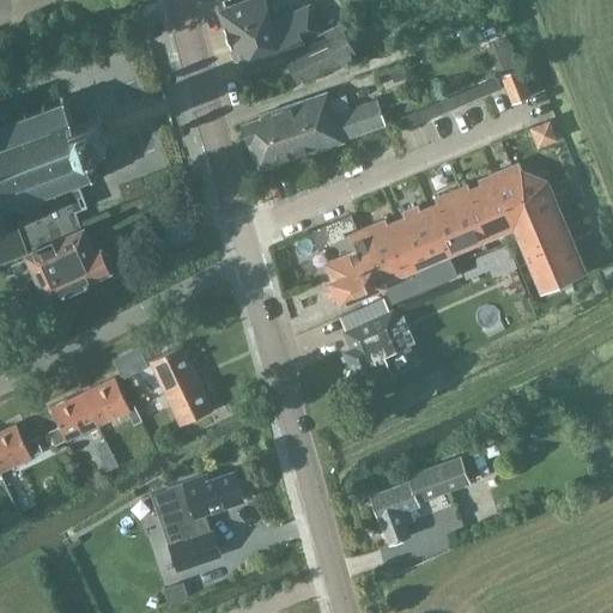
[(248,72),(285,59),(307,49),(303,41),(321,32),(309,6),(273,23),(265,0),(248,0),(219,11),(219,10),(217,11),(218,13),(235,60),(234,60),(235,62),(237,61),(243,59),(248,72)]
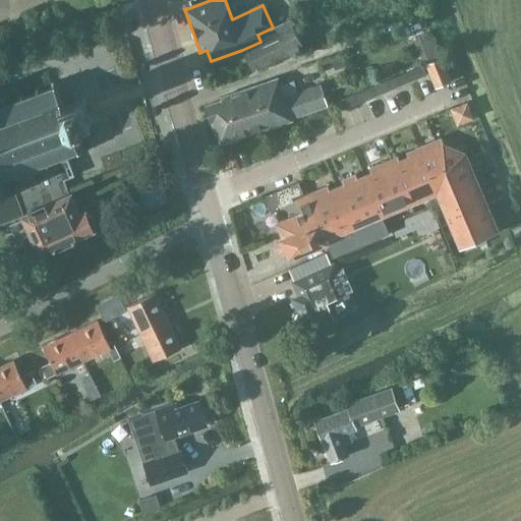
[(270,0),(277,18),(293,12),(288,0),(270,0)]
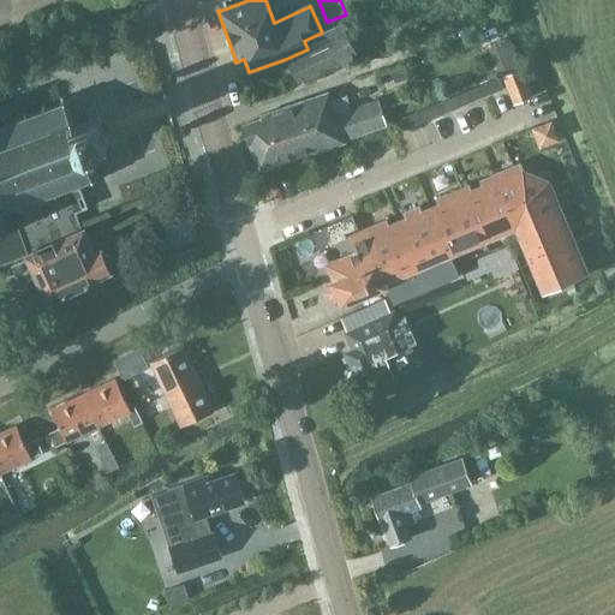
[(308,49),(286,59),(299,83),(345,60),(357,55),(345,33),(341,25),(326,33),(329,39),(308,49)]
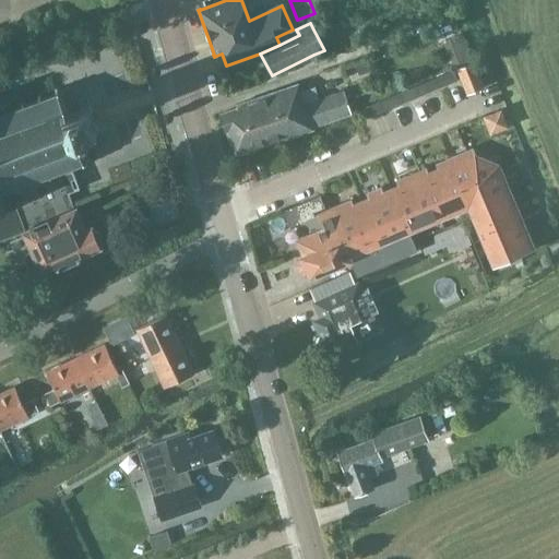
[(449,64),(468,61),(464,33),(444,35),(449,64)]
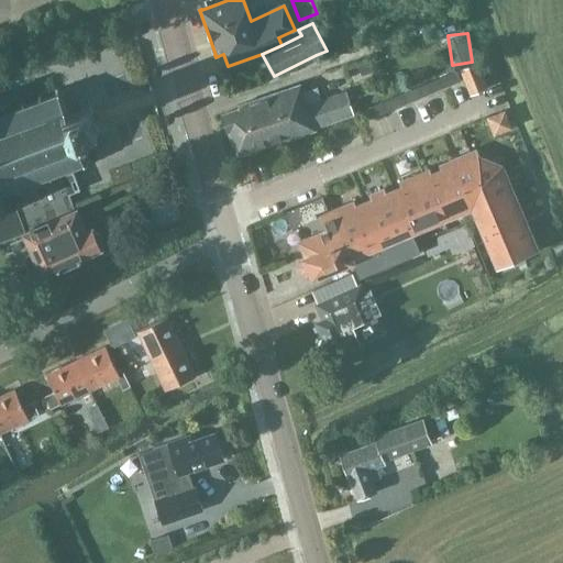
[(477,64),(461,70),(471,95),(486,88),(487,88),(477,64)]
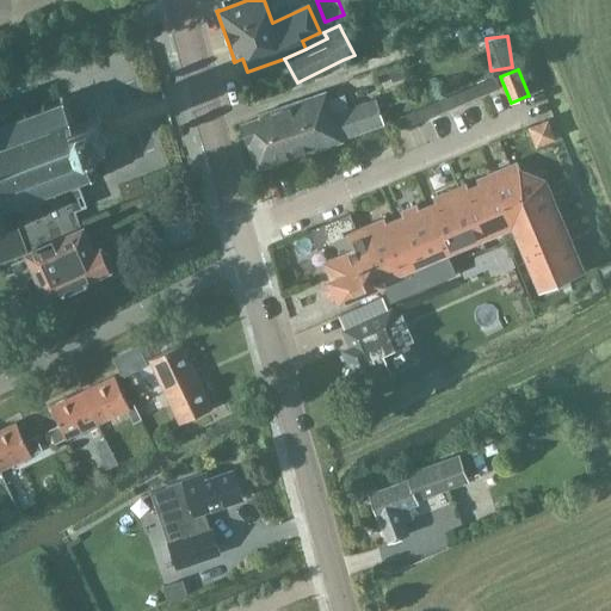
[(495,76),(475,85),(480,96),(500,87),(495,76)]
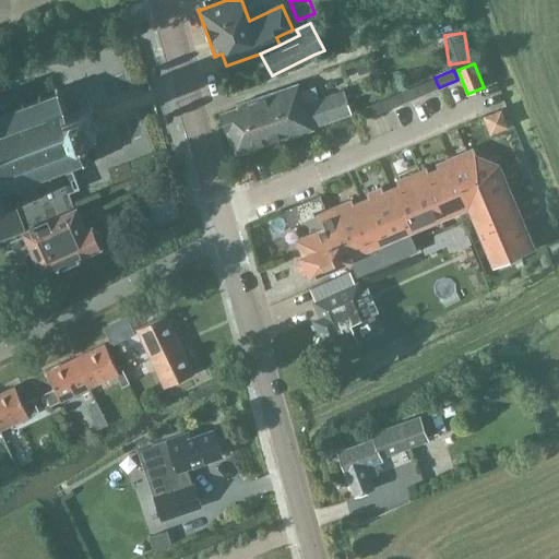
[(435,78),(425,82),(429,92),(439,87),(435,78)]
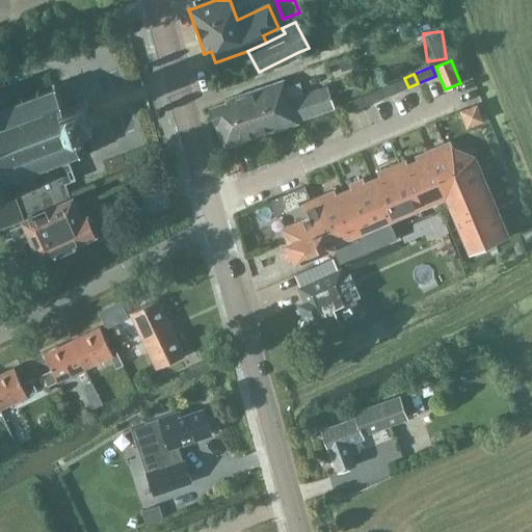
[(225,101),(210,106),(216,126),(215,126),(222,148),(298,123),(298,120),(335,108),(327,85),(303,94),(300,81),(287,86),(285,78),(224,98),(225,101)]
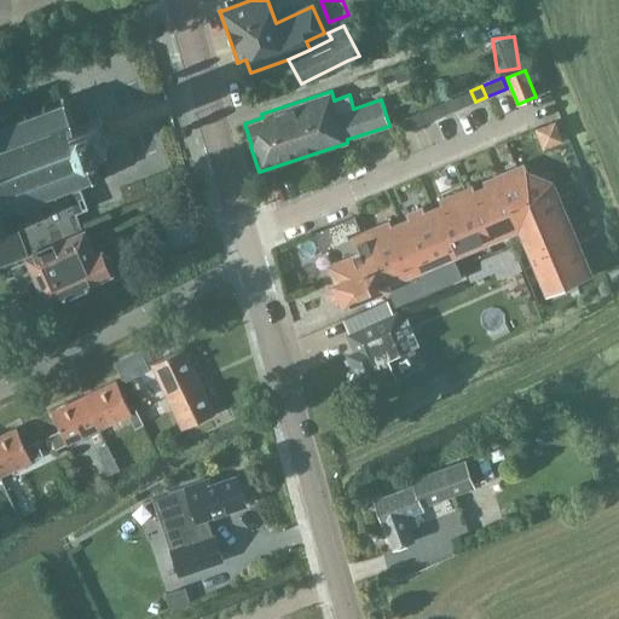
[(470,91),(460,96),(464,106),(475,102),(470,91)]
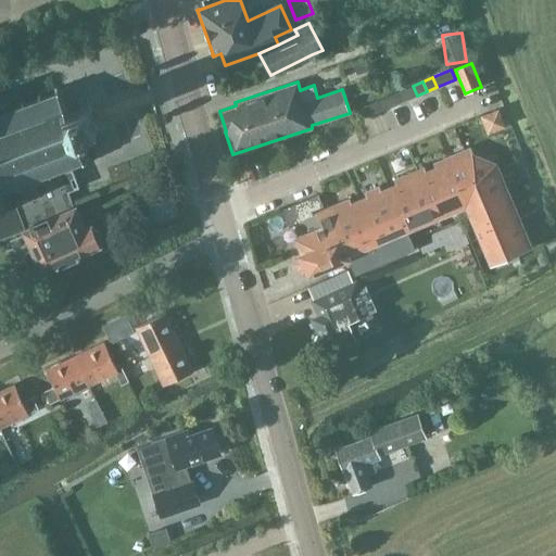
[(0,192),(67,167),(81,162),(83,165),(86,164),(85,161),(87,160),(87,158),(84,159),(76,138),(98,130),(93,118),(88,104),(66,113),(59,92),(62,90),(61,88),(59,89),(58,86),(54,87),(55,90),(41,96),(40,92),(37,93),(38,97),(25,102),(23,99),(20,100),(16,90),(0,97),(0,206),(4,205),(9,207),(10,204),(3,202),(0,192)]
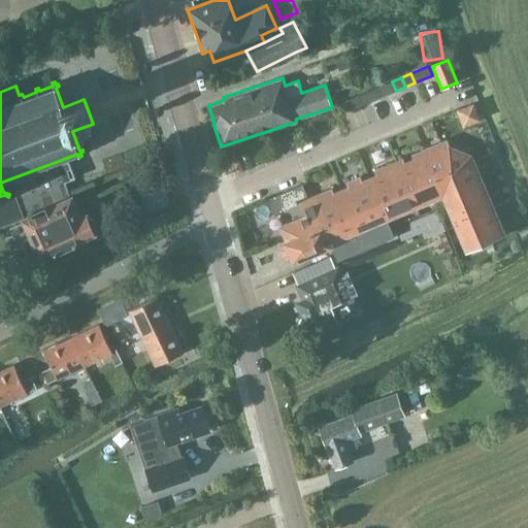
[(392,81),(376,88),(381,97),(396,91),(392,81)]
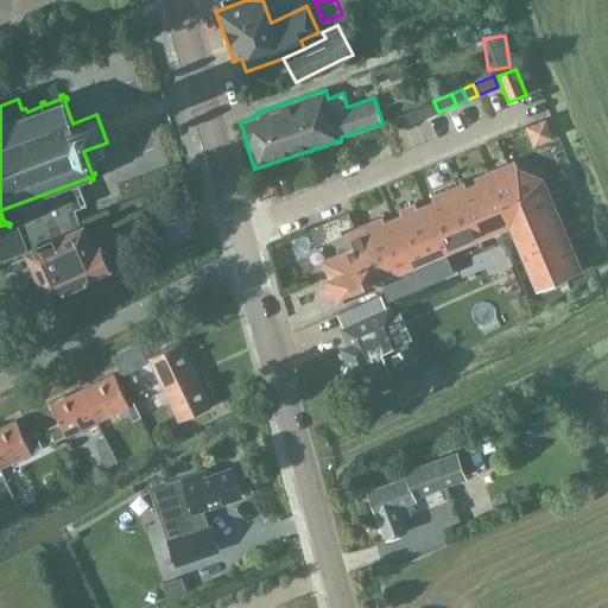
[(434,101),(412,109),(417,121),(438,112),(434,101)]
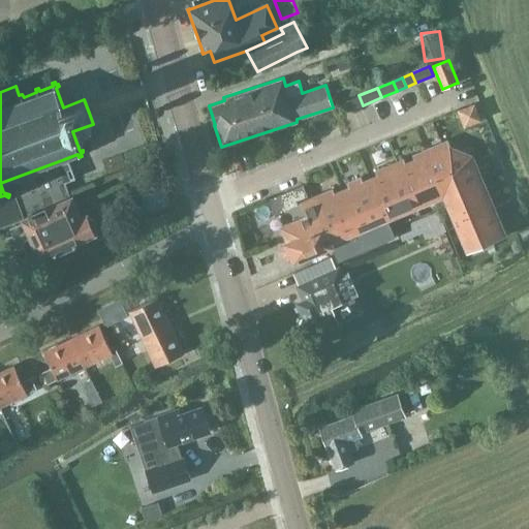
[(359,95),(340,103),(343,112),(344,113),(363,105),(359,95)]
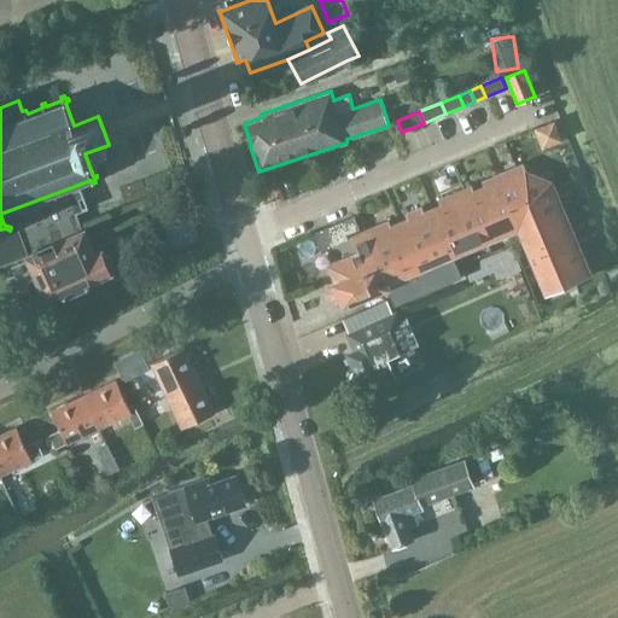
[(461,277),(452,254),(518,226),(546,292),(589,274),(551,182),(546,180),(546,179),(530,173),(530,174),(525,172),(522,165),(483,181),(485,187),(473,192),(471,187),(439,200),(442,205),(423,214),(420,208),(406,214),(408,220),(390,227),(388,222),(353,237),(359,251),(327,264),(334,280),(331,281),(332,283),(328,285),(326,291),(331,303),(337,305),(340,303),(385,285),(394,304),(461,277)]
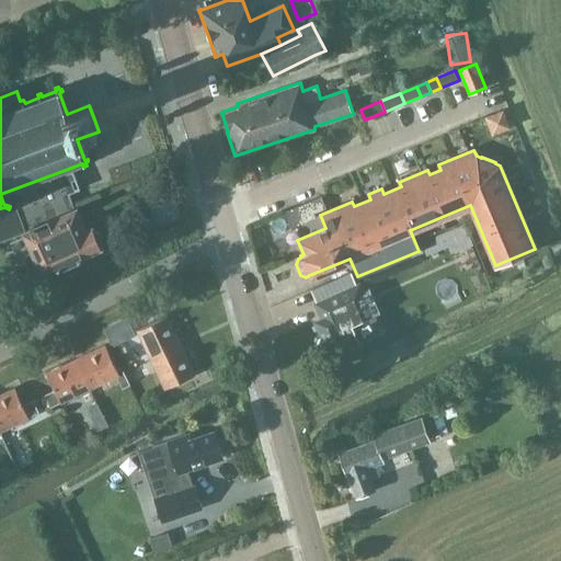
[(0,240),(24,230),(69,210),(64,195),(75,191),(67,172),(69,172),(68,169),(0,194),(3,204),(10,206),(9,209),(4,207),(0,208),(0,240)]
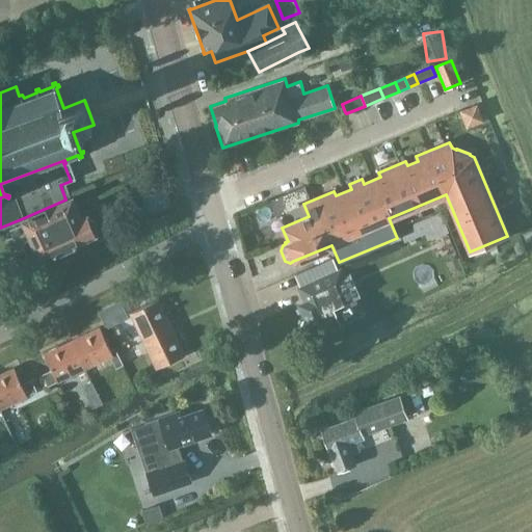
[(65,200),(23,218),(31,239),(23,243),(32,263),(97,234),(96,232),(98,224),(95,218),(89,217),(84,206),(79,209),(73,195),(65,200)]
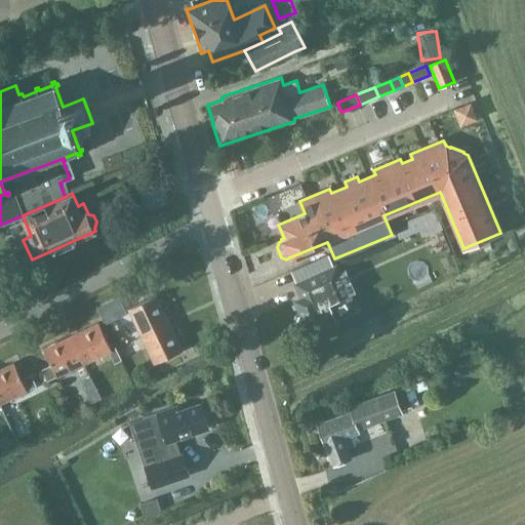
[(294,301),(300,317),(299,318),(297,323),(299,329),(299,330),(306,332),(306,331),(355,311),(349,295),(336,268),(325,272),(294,285),(300,298),(294,301)]
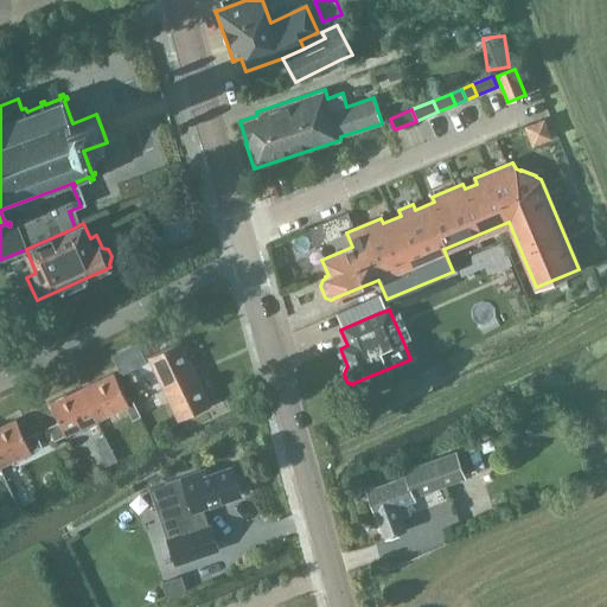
[(164,389),(196,374),(181,342),(148,357),(164,389)]
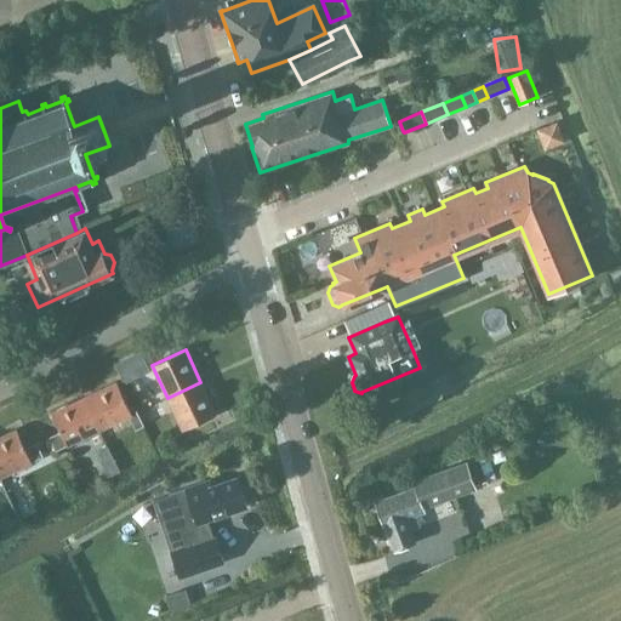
[(85,398),(101,431),(131,416),(136,429),(143,426),(135,406),(130,408),(117,382),(85,398)]
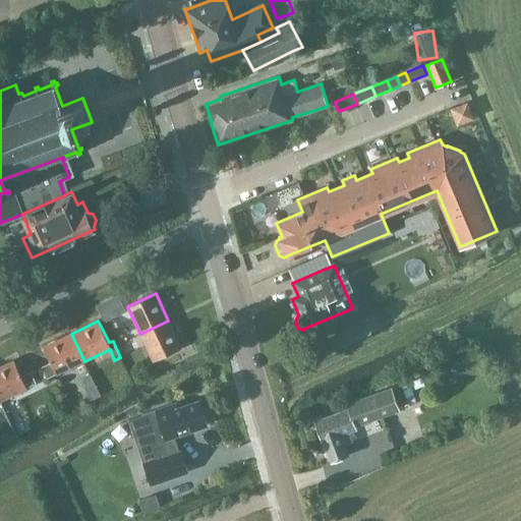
[(168,321),(140,334),(154,361),(181,348),(168,321)]
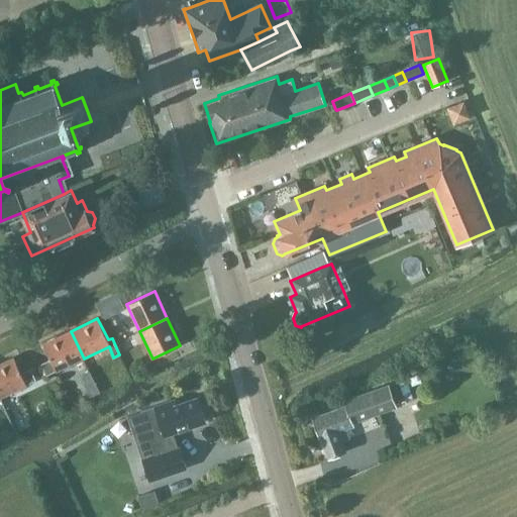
[(57,372),(84,358),(71,331),(43,343),(50,359),(41,364),(46,375),(56,371),(57,372)]
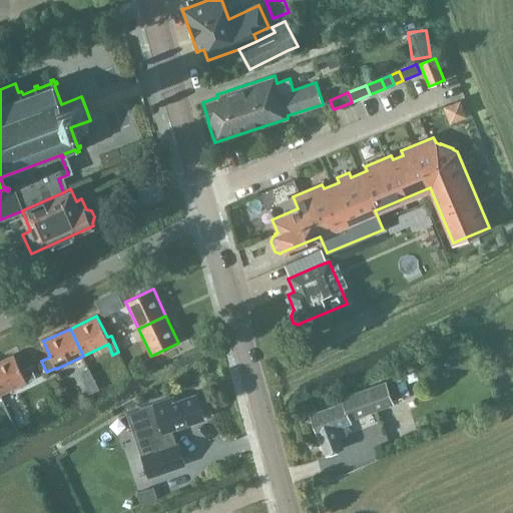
[(0,361),(0,395),(27,382),(26,381),(35,377),(30,366),(21,370),(14,355),(0,361)]
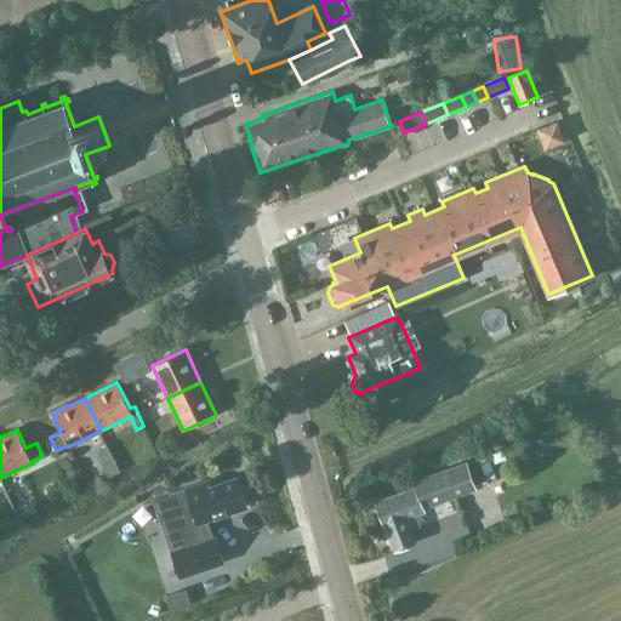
[(423,508),(477,489),(466,461),(412,479),(414,484),(375,500),(385,527),(393,551),(416,543),(411,529),(420,525),(416,516),(425,512),(423,508)]
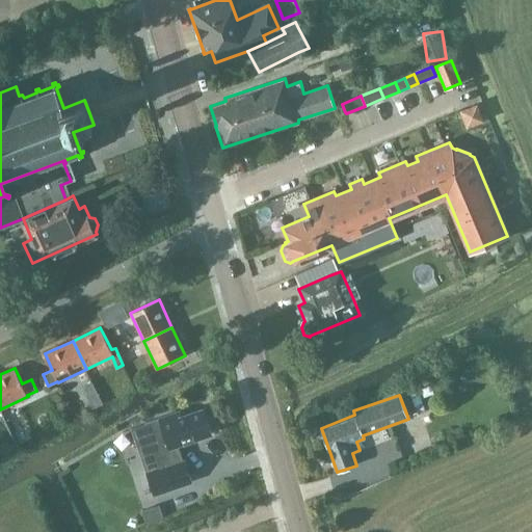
[(181,411),(160,419),(144,424),(160,470),(182,462),(178,449),(173,451),(171,447),(211,433),(210,428),(212,424),(209,416),(205,414),(204,409),(187,415),(181,411)]
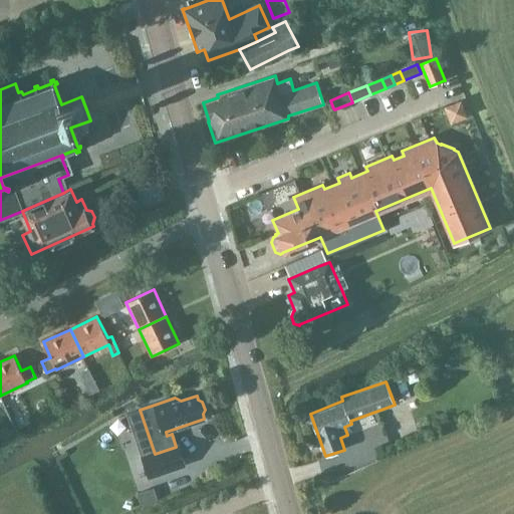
[(155,454),(141,459),(149,480),(186,468),(178,446),(176,447),(155,454)]
